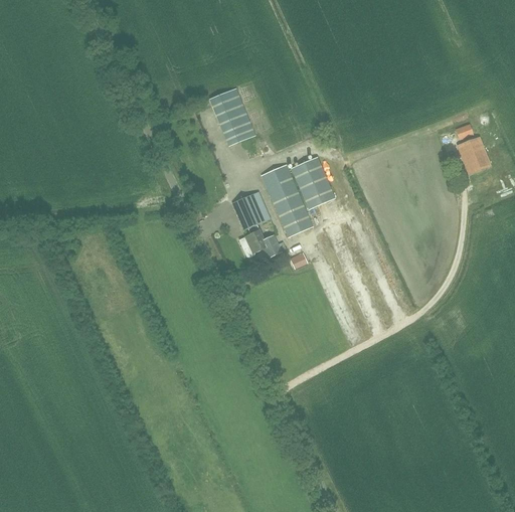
[(255,135),(247,116),(236,87),(209,99),(220,127),(228,146),(255,135)]
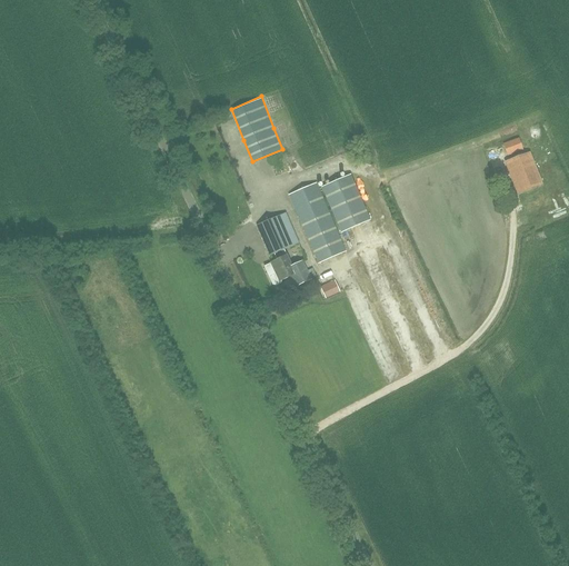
[(518,191),(541,182),(527,146),(522,147),(519,136),(503,142),(507,152),(519,148),(521,155),(506,160),(518,191)]
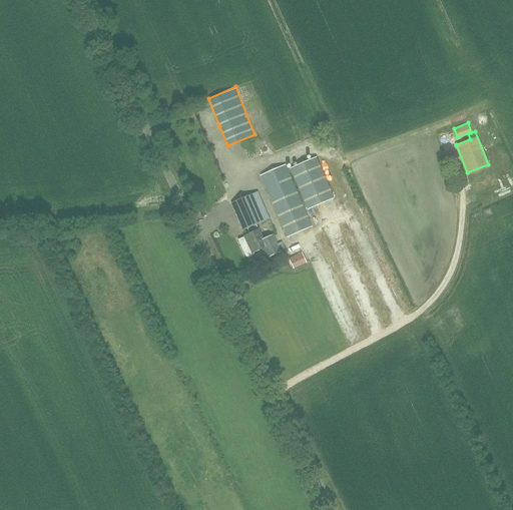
[(259,143),(247,147),(250,156),(262,152),(259,143)]
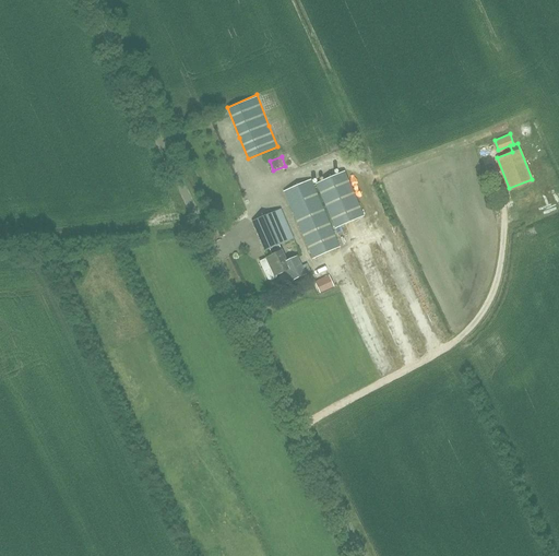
[(344,169),(317,181),(336,225),(363,213),(344,169)]
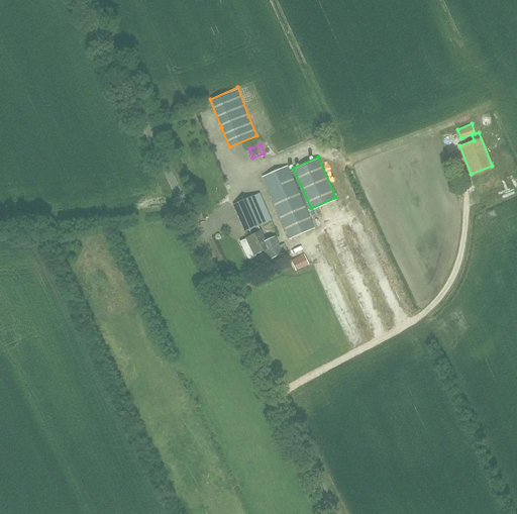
[(262,175),(289,237),(314,226),(287,164),(262,175)]
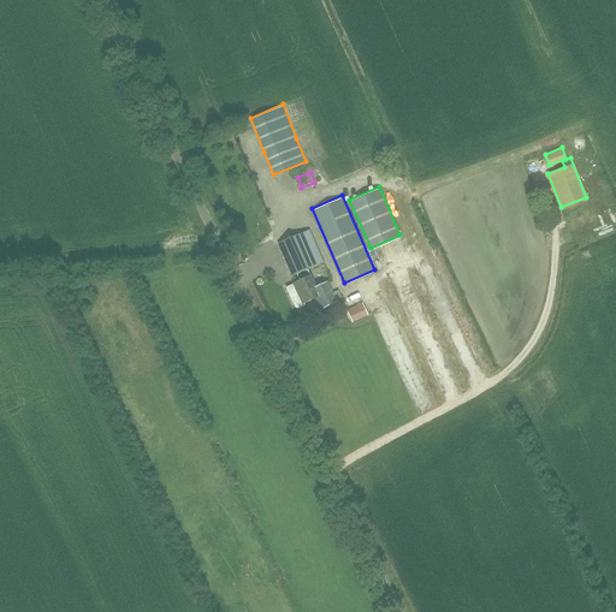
[(298,275),(308,271),(307,267),(323,260),(309,227),(278,242),(292,273),(297,272),(298,275)]
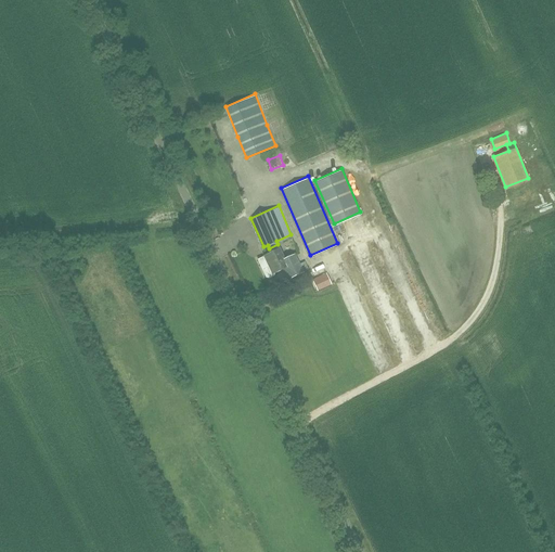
[(278,244),(269,248),(270,252),(265,254),(269,266),(265,267),(263,270),(267,278),(269,279),(274,277),(275,273),(274,271),(283,267),(287,277),(302,270),(295,253),(285,257),(278,244)]
